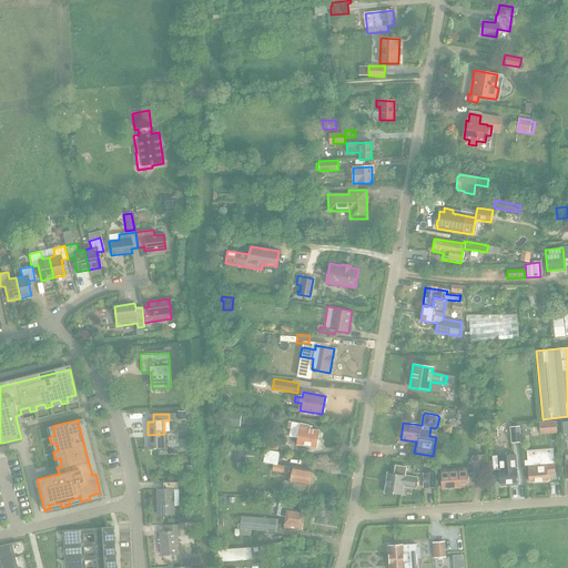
[(539,422),(540,435),(557,433),(556,421),(539,422)]
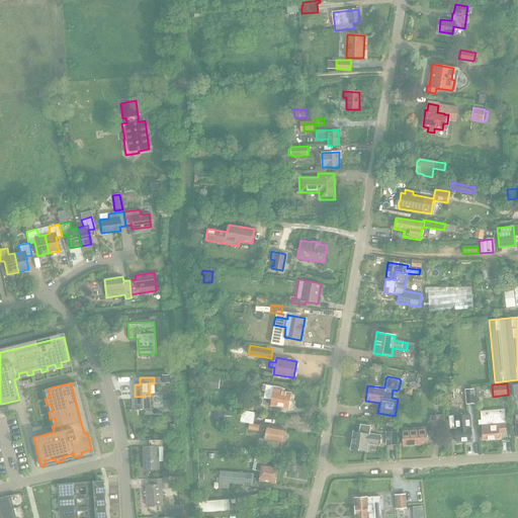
[(271,405),(288,408),(291,393),(284,392),(285,389),(263,384),(262,390),(265,391),(264,398),(272,399),(271,405)]
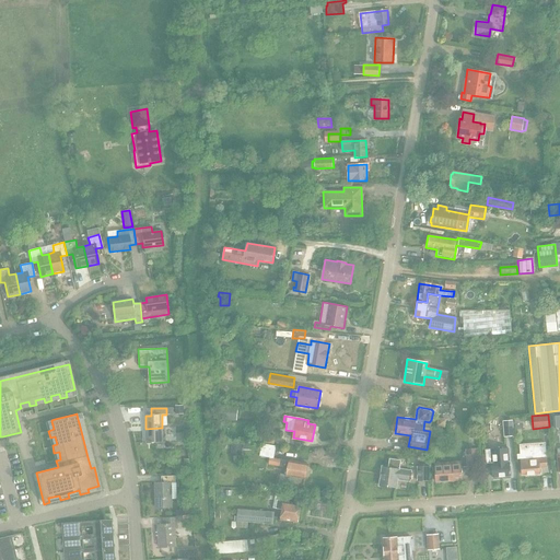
[(503,421),(504,436),(513,435),(512,420),(503,421)]
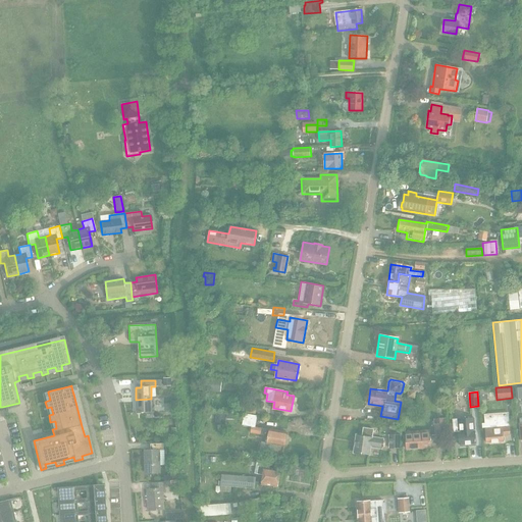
[(151,399),(136,400),(136,412),(152,411),(151,399)]
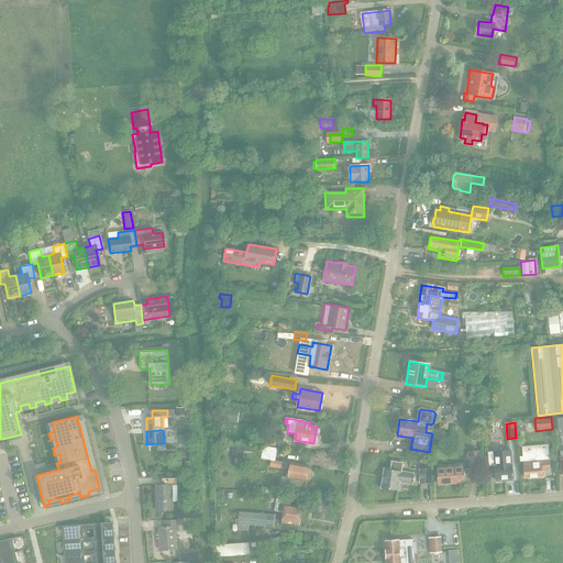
[(437,442),(444,443),(445,431),(438,430),(437,442)]
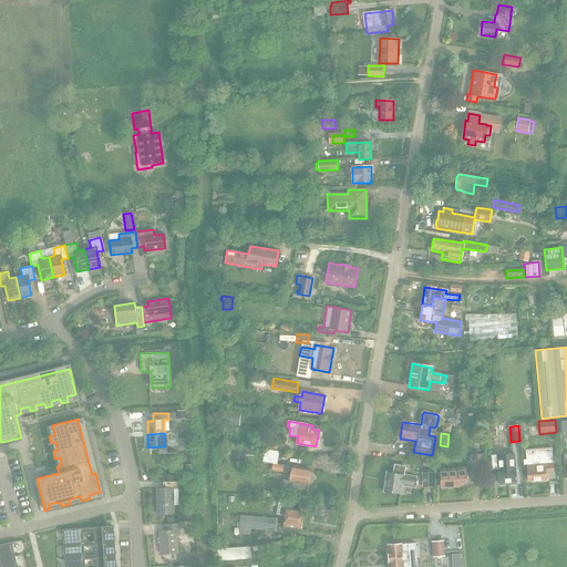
[(255,446),(277,451),(279,441),(257,437),(255,446)]
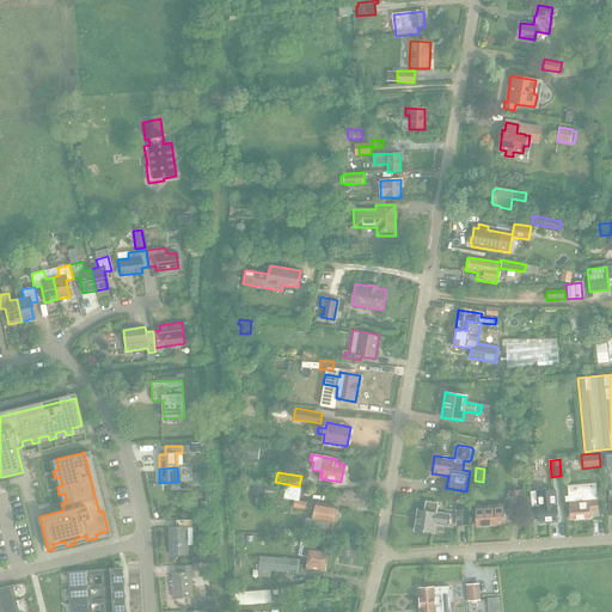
[(594,477),(568,479),(570,519),(589,518),(589,510),(597,510),(594,477)]
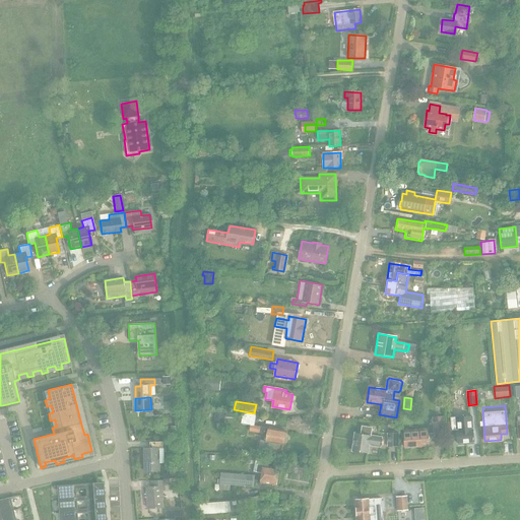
[(433,417),(434,433),(444,432),(443,416),(433,417)]
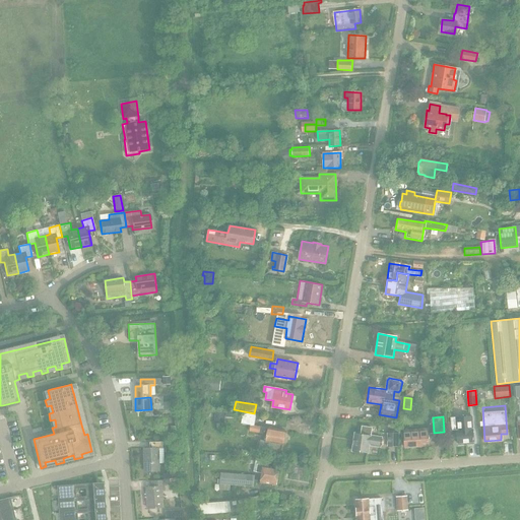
[(473,442),(472,418),(464,418),(464,426),(457,427),(449,427),(450,438),(456,438),(457,443),(473,442)]
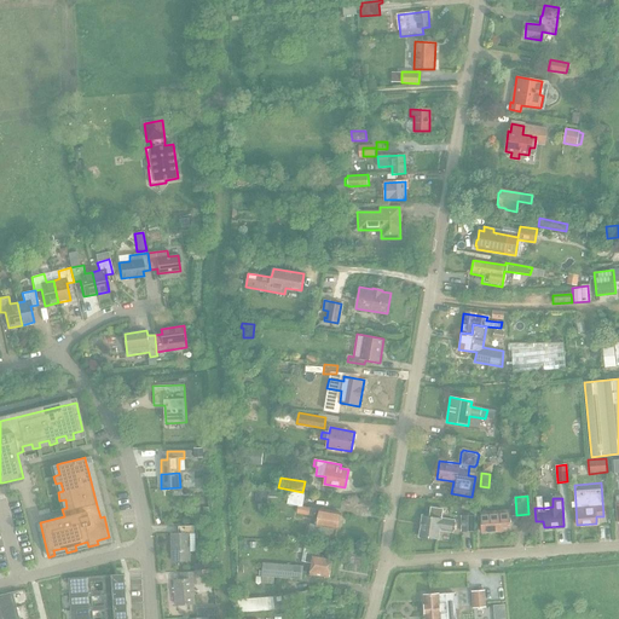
[(329,527),(337,528),(341,513),(301,505),(300,513),(308,515),(318,516),(317,525),(310,524),(307,534),(327,538),(329,527)]
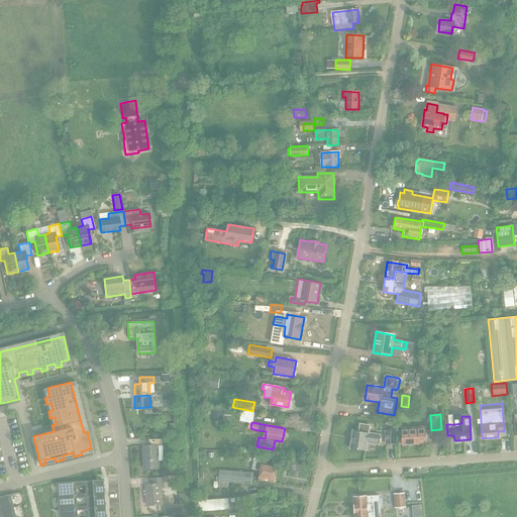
[(401,428),(402,444),(427,442),(426,426),(401,428)]
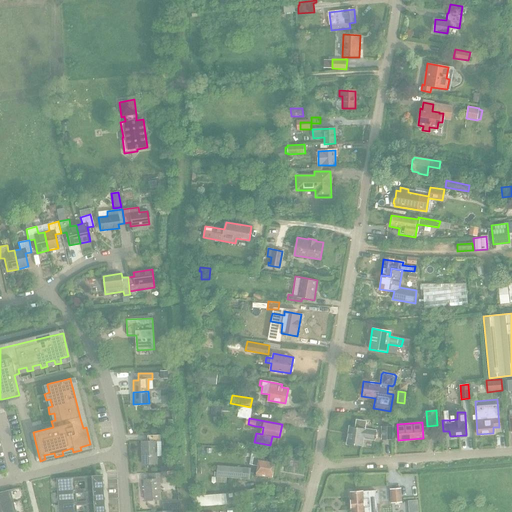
[(363,437),(374,438),(375,431),(365,430),(365,429),(349,427),(347,443),(362,446),(363,437)]
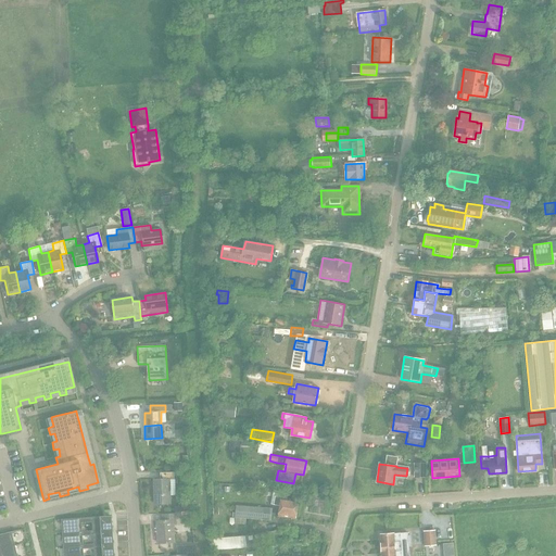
[(415,464),(415,477),(426,477),(426,464),(415,464)]
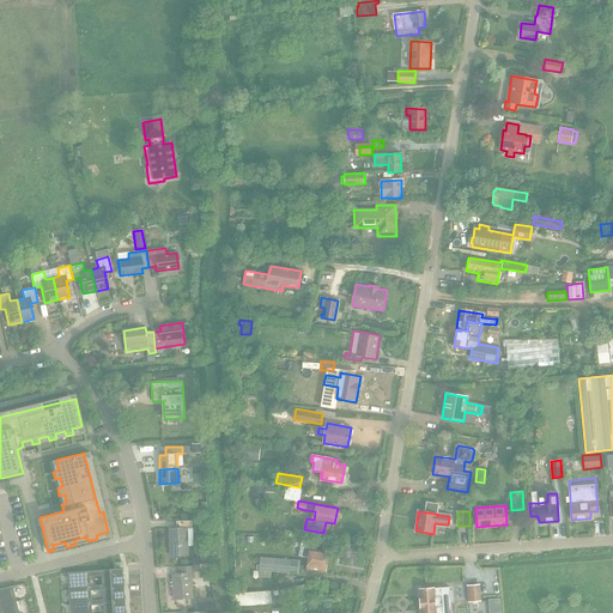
[(170,529),(171,556),(188,556),(187,528),(192,528),(192,521),(176,521),(176,528),(170,529)]
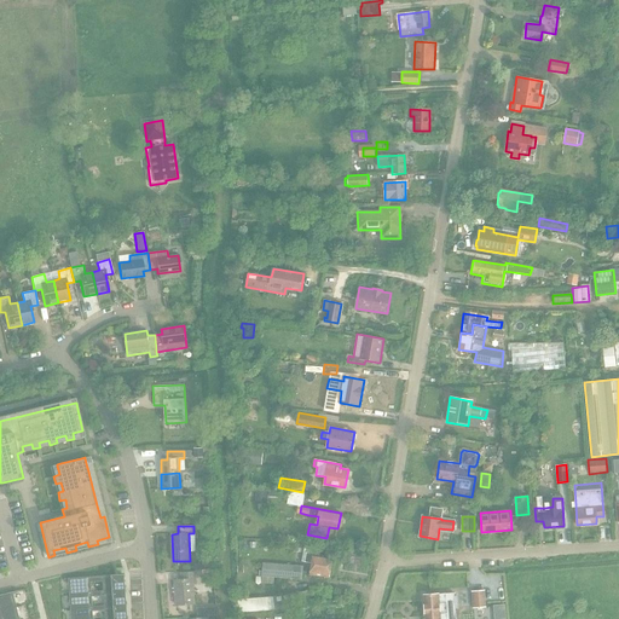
[(310,574),(329,577),(333,556),(316,554),(317,547),(305,544),(302,561),(311,563),(310,574)]
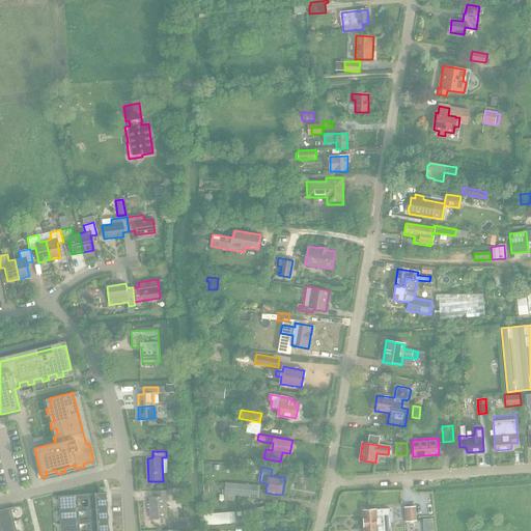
[(225,494),(226,483),(204,481),(204,486),(205,486),(205,490),(207,490),(206,493),(225,494)]
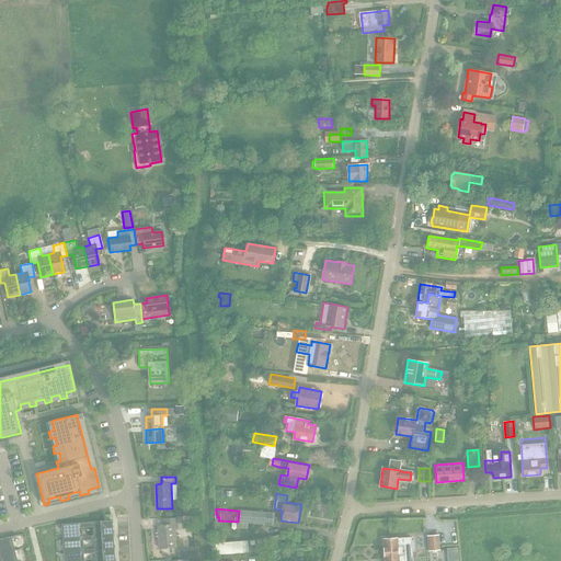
[(239,511),(238,522),(238,527),(248,528),(249,523),(266,525),(273,525),(273,513),(266,513),(239,511)]
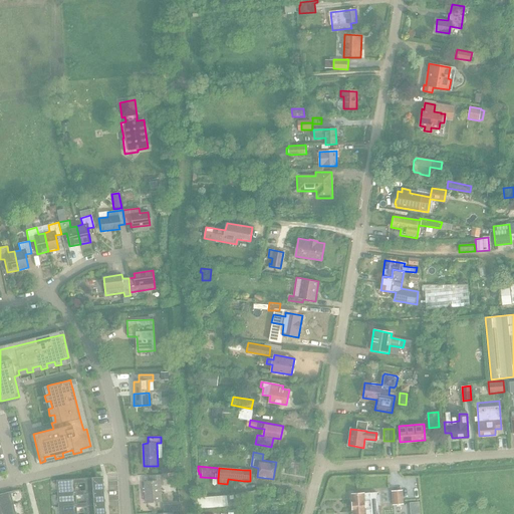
[(145,482),(147,502),(162,501),(161,485),(164,485),(163,476),(150,477),(151,482),(145,482)]
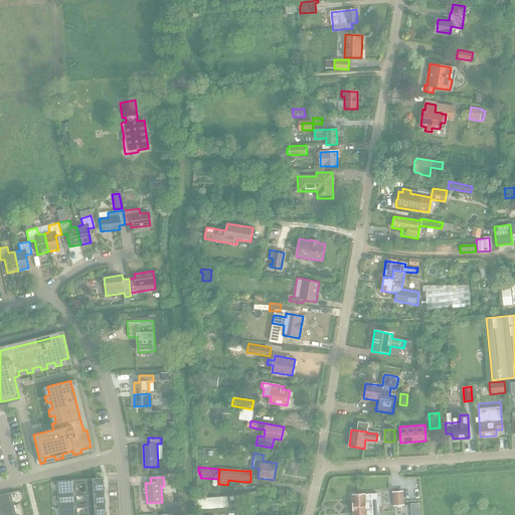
[(102,478),(55,481),(56,494),(74,493),(73,484),(83,484),(84,492),(103,491),(102,478)]
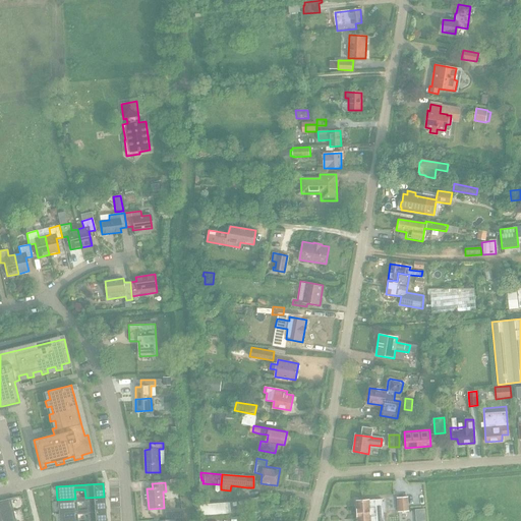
[(75,499),(57,500),(58,512),(76,511),(75,502),(85,502),(87,510),(104,509),(104,497),(85,498),(75,499)]
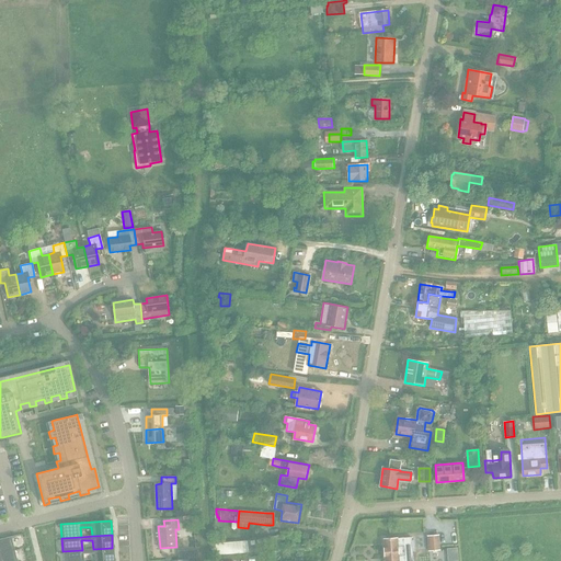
[(272,547),(282,545),(279,535),(271,537),(271,536),(248,540),(215,542),(216,556),(250,552),(273,549),(272,547)]
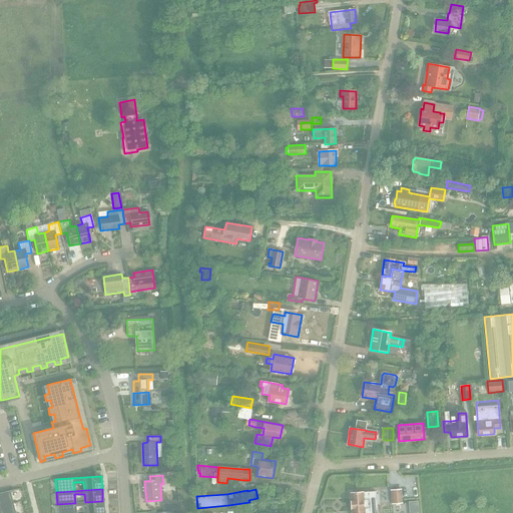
[(0,506),(12,503),(9,491),(0,493),(0,506)]
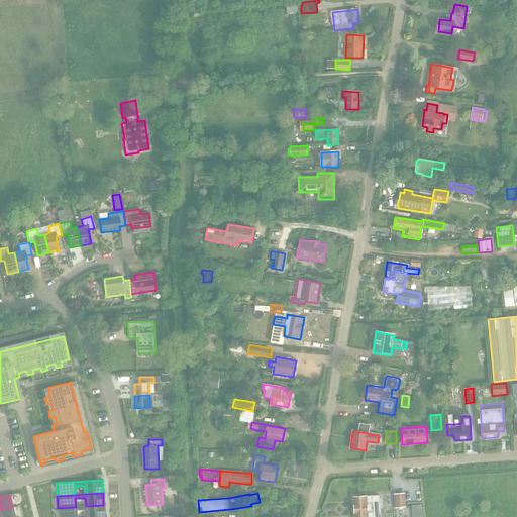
[(399,495),(389,496),(390,510),(400,509),(399,495)]
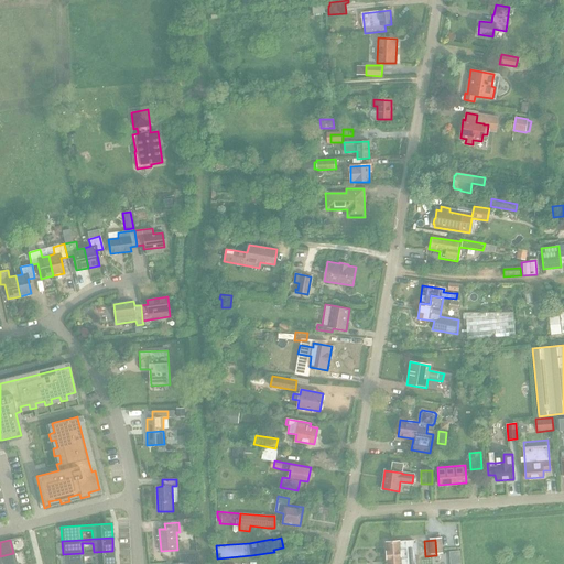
[(407,563),(405,552),(413,551),(412,541),(384,543),(387,563),(407,563)]
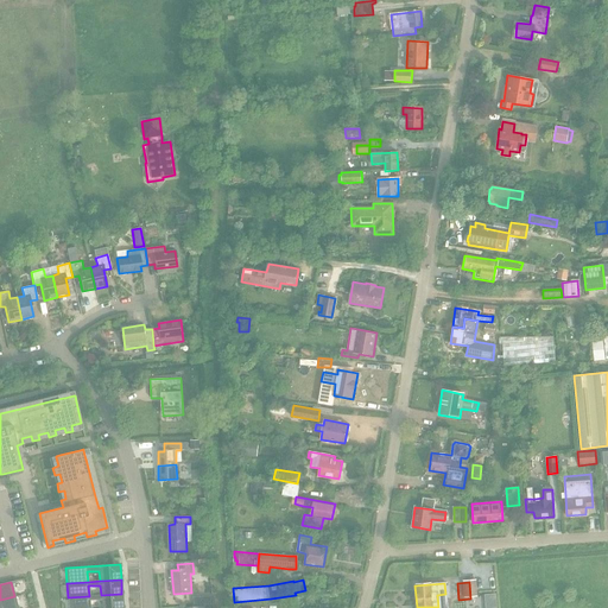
[(89,596),(68,597),(68,607),(89,607),(89,601),(101,600),(101,607),(122,607),(121,594),(101,595),(89,596)]
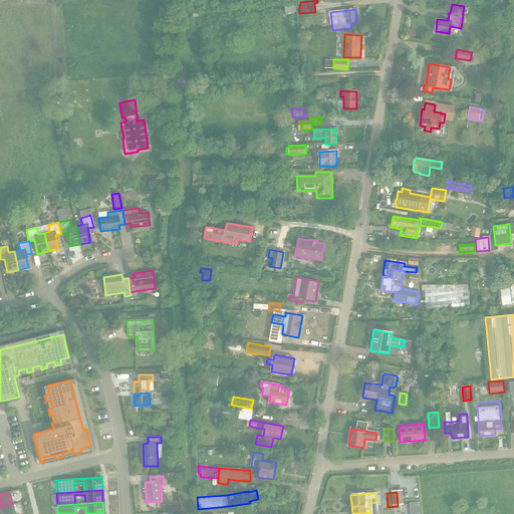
[(14,513),(12,504),(0,507),(0,513),(14,513)]
